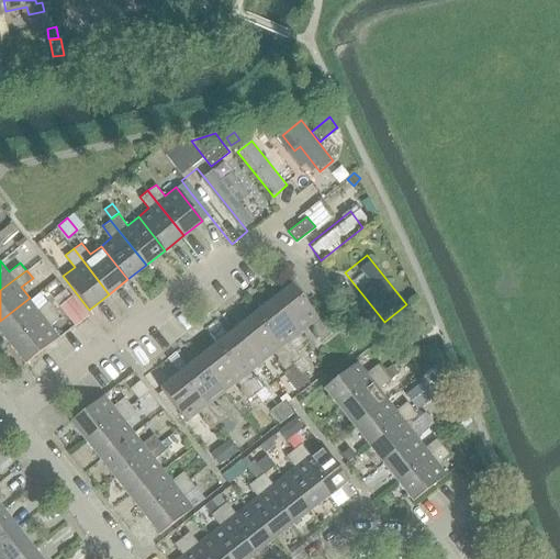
[(272,299),(299,332),(311,323),(315,327),(314,331),(322,341),(331,334),(317,317),(318,317),(292,283),(272,299)]
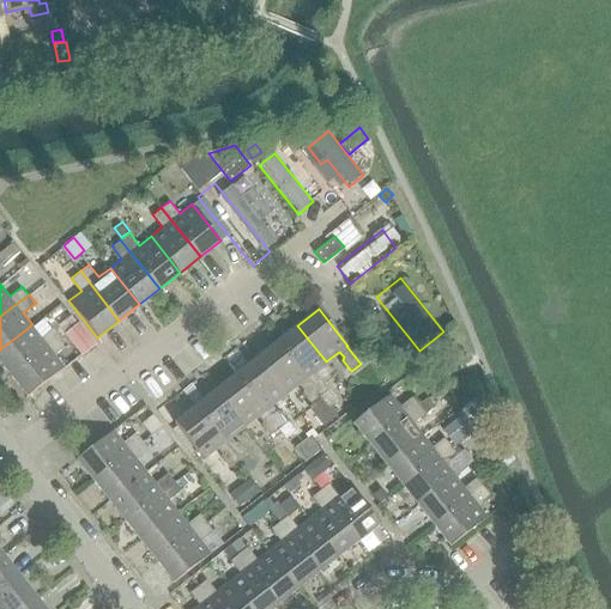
[(72,314),(60,324),(66,332),(78,322),(72,314)]
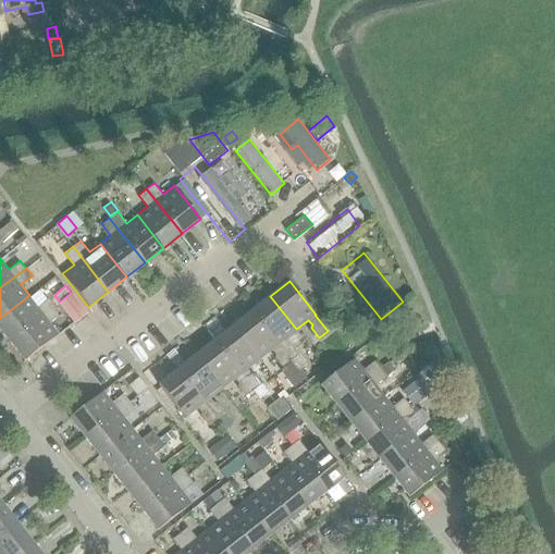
[(60,302),(59,302),(74,321),(87,311),(72,292),(71,293),(60,302)]
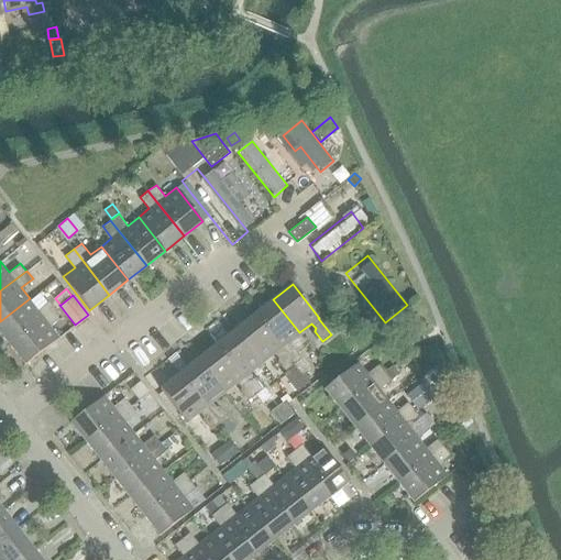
[(0,321),(0,330),(10,343),(56,308),(50,300),(39,309),(30,298),(0,321)]
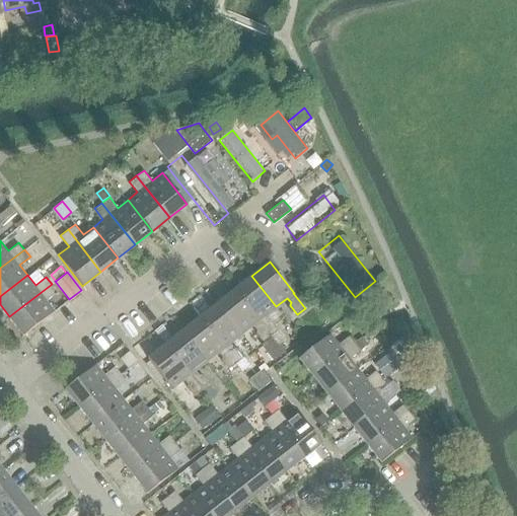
[(265,315),(276,306),(251,276),(234,289),(271,335),(278,328),(272,320),(268,319),(265,315)]
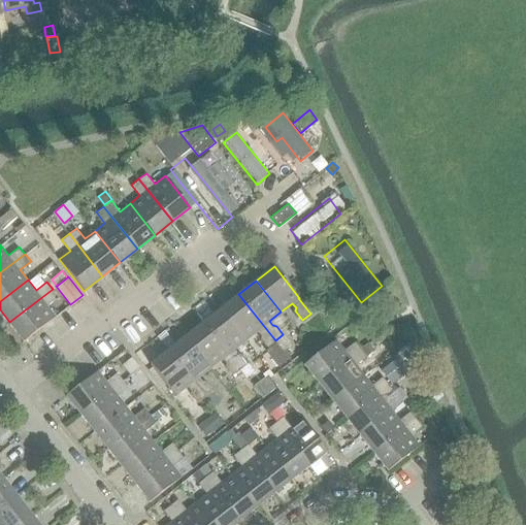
[(341,308),(352,301),(338,284),(328,292),(341,308)]
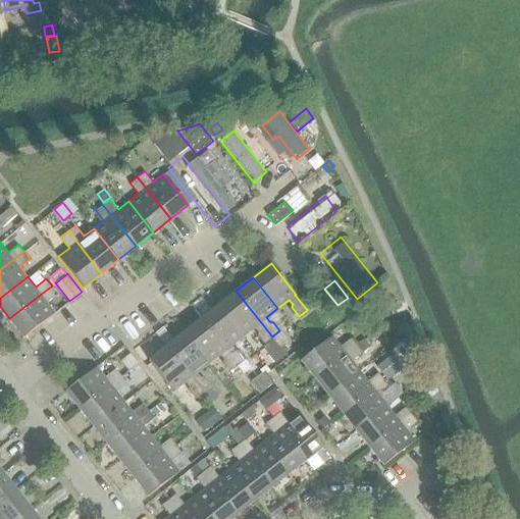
[(9,318),(23,336),(55,312),(47,301),(57,293),(52,286),(9,318)]
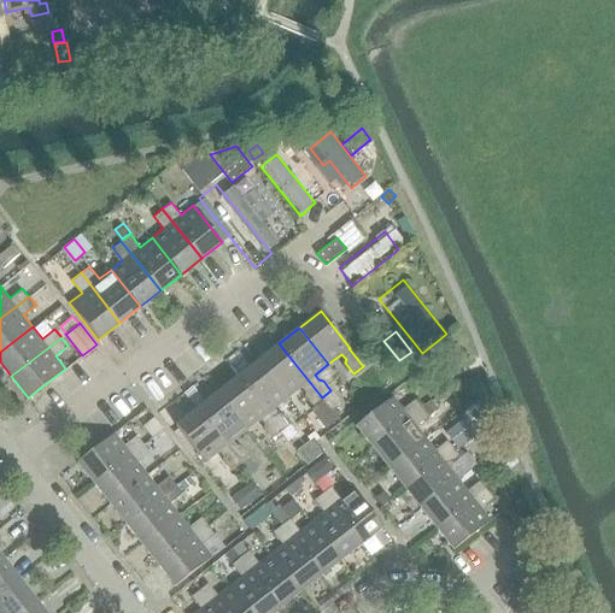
[(322,398),(279,343),(258,359),(287,396),(302,385),(305,390),(304,395),(312,405),(322,398)]
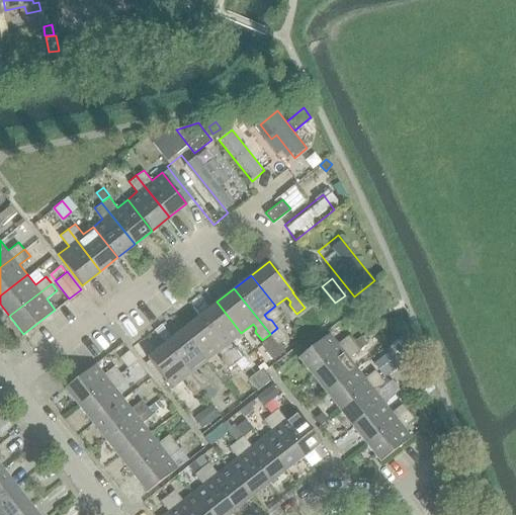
[(241,333),(217,302),(199,316),(236,361),(244,355),(237,346),(233,346),(230,342),(241,333)]
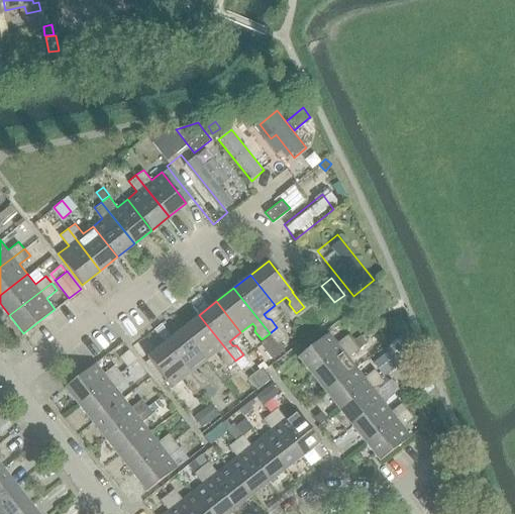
[(242,370),(235,361),(199,315),(182,328),(206,360),(218,350),(221,354),(221,357),(235,376),(242,370)]
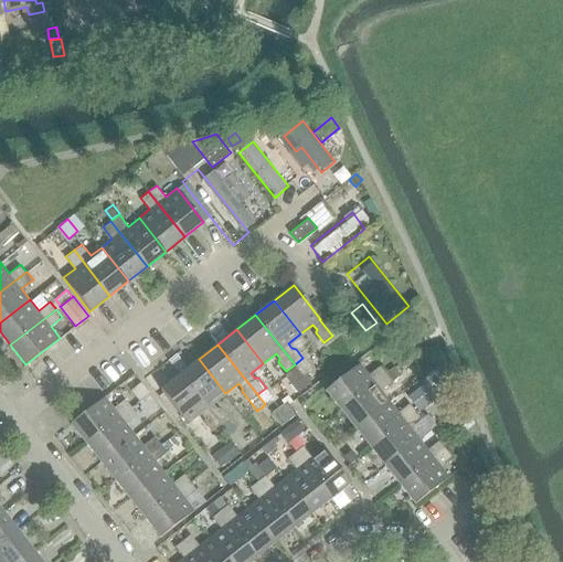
[(303,358),(295,364),(300,372),(308,366),(303,358)]
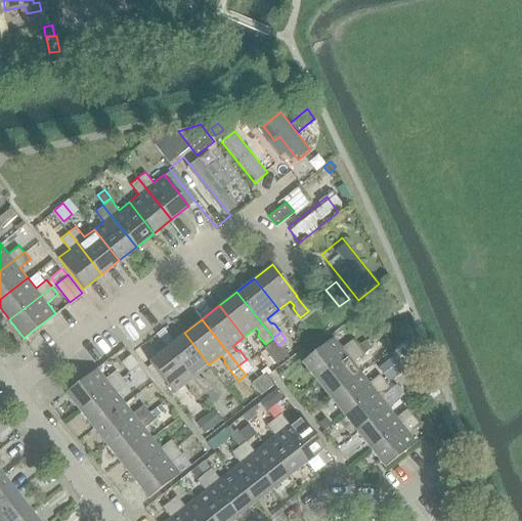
[(184,333),(167,346),(204,393),(212,387),(205,378),(201,378),(198,374),(209,364),(184,333)]
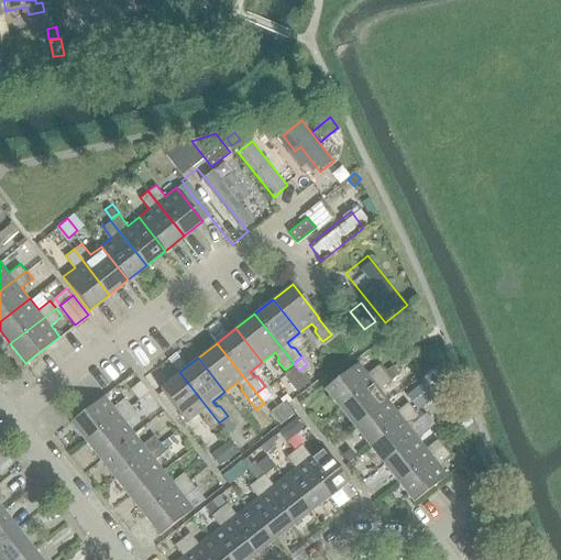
[(325,387),(340,407),(385,371),(378,363),(367,372),(359,361),(325,387)]
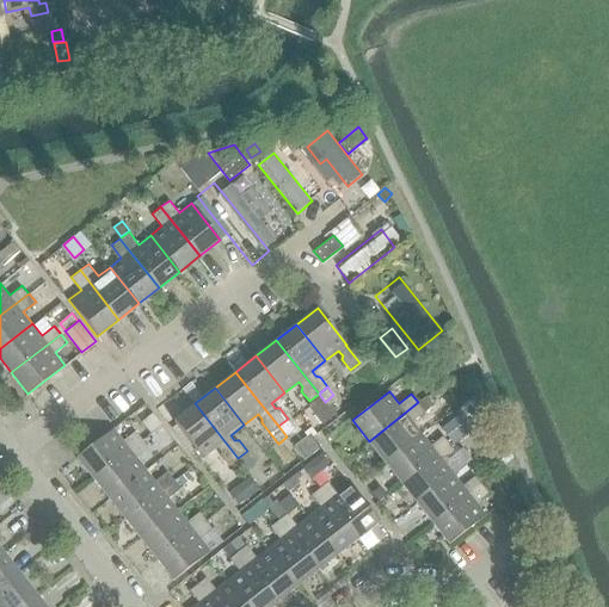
[(385,462),(422,433),(412,421),(425,410),(418,402),(369,441),(385,462)]
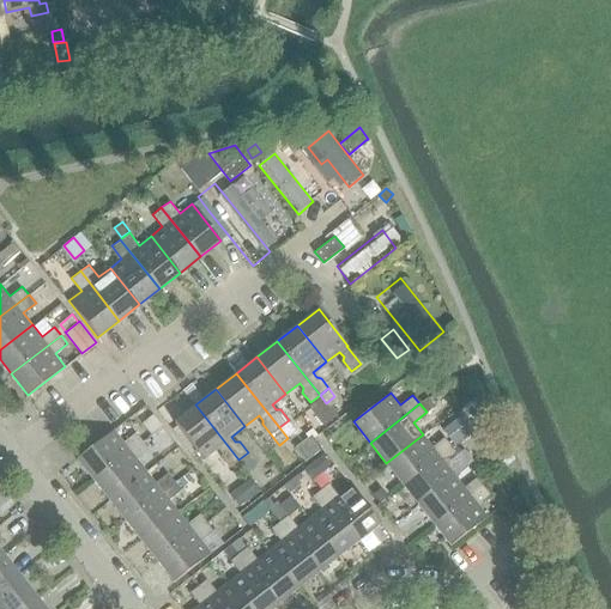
[(229,467),(239,460),(195,405),(175,421),(204,458),(218,448),(222,452),(222,456),(229,467)]
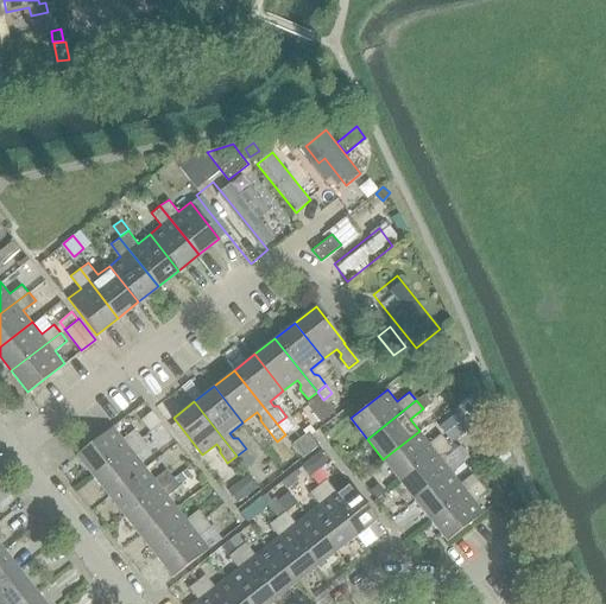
[(452,438),(466,426),(468,425),(464,420),(458,412),(441,425),(452,438)]
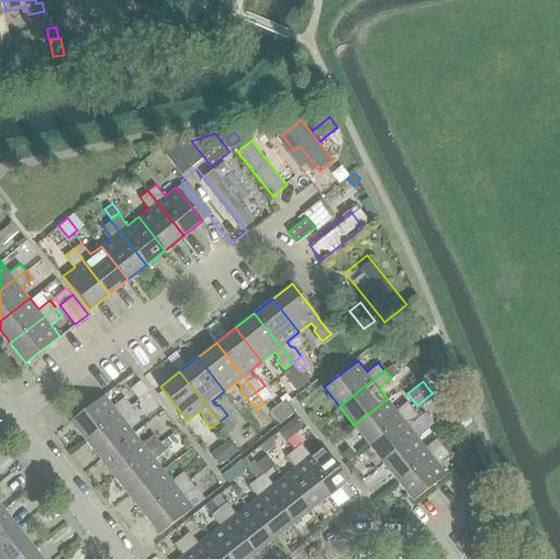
[(70,421),(86,439),(131,404),(125,397),(113,405),(104,393),(70,421)]
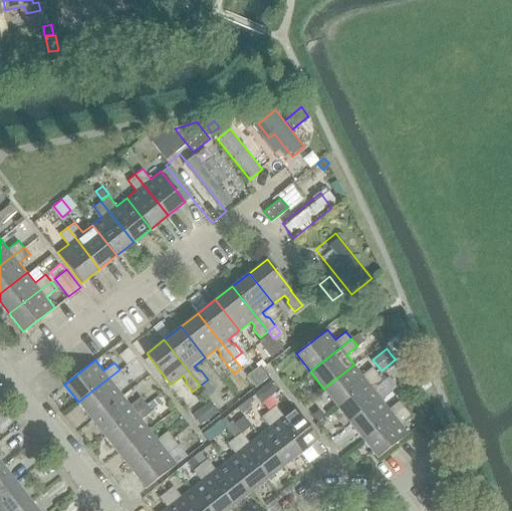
[(256,387),(270,375),(261,363),(247,374),(256,387)]
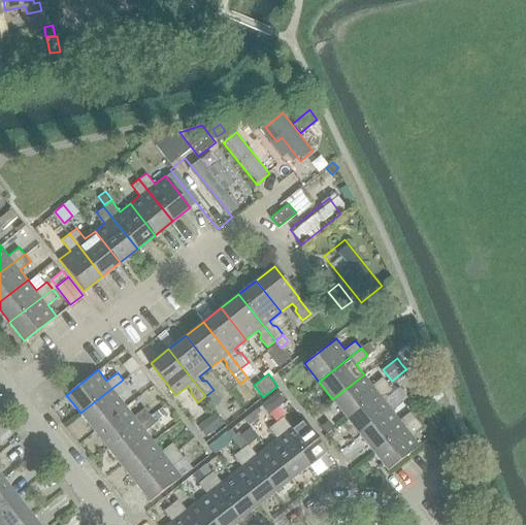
[(372,384),(364,374),(332,399),(347,417),(389,383),(383,375),(372,384)]
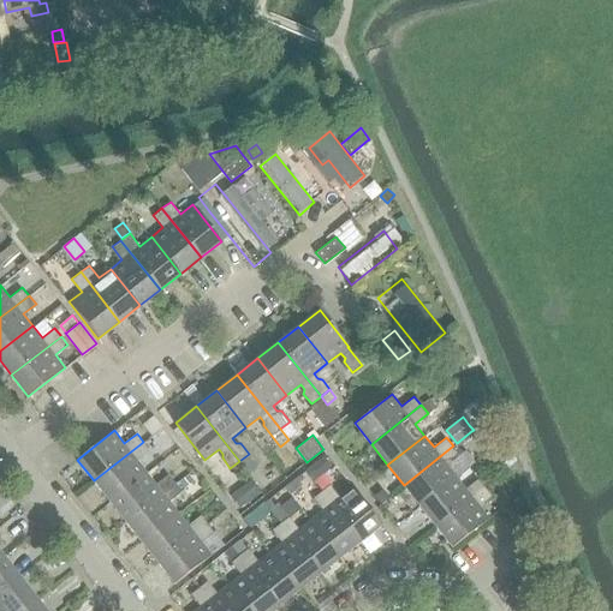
[(150,450),(143,442),(94,480),(109,501),(147,472),(138,460),(150,450)]
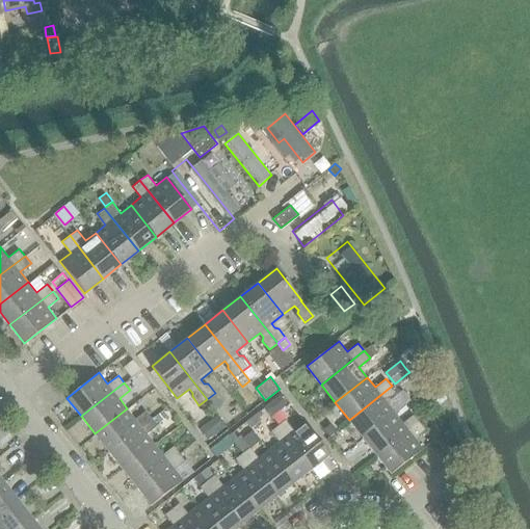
[(397,393),(392,386),(349,420),(363,438),(395,412),(387,401),(397,393)]
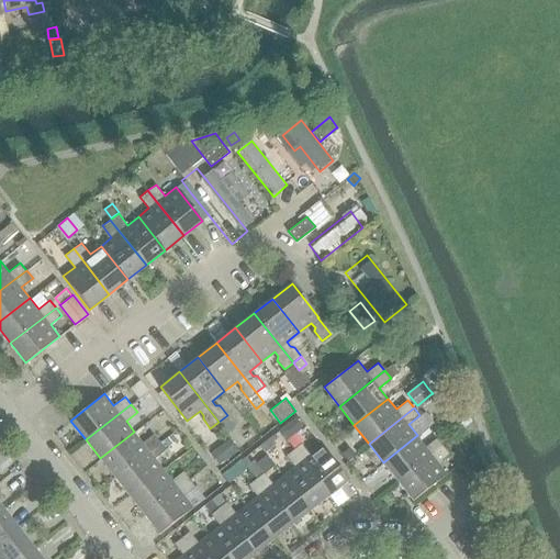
[(295,416),(280,429),(287,438),(303,425),(295,416)]
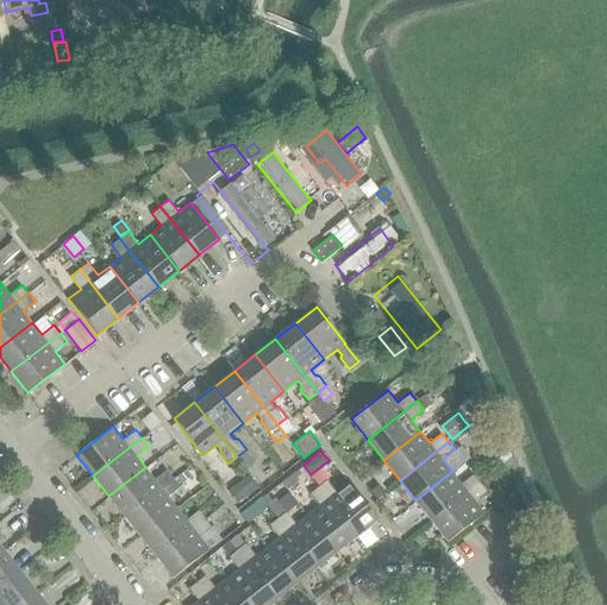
[(474,473),(480,481),(493,472),(486,464),(474,473)]
